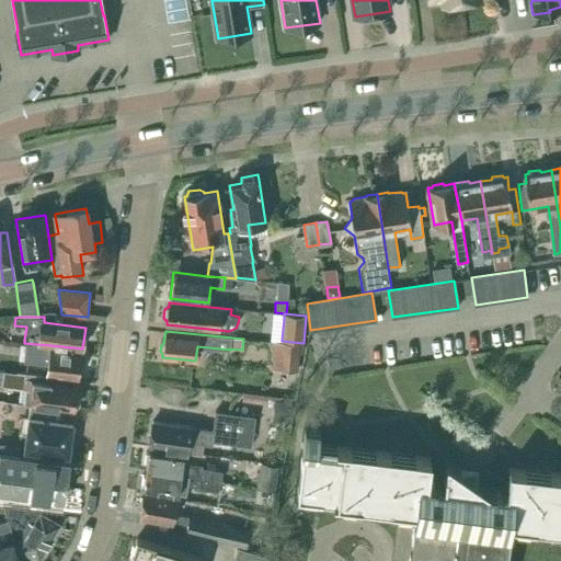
[(274,342),(272,367),(298,369),(299,361),(302,361),(304,344),(274,342)]
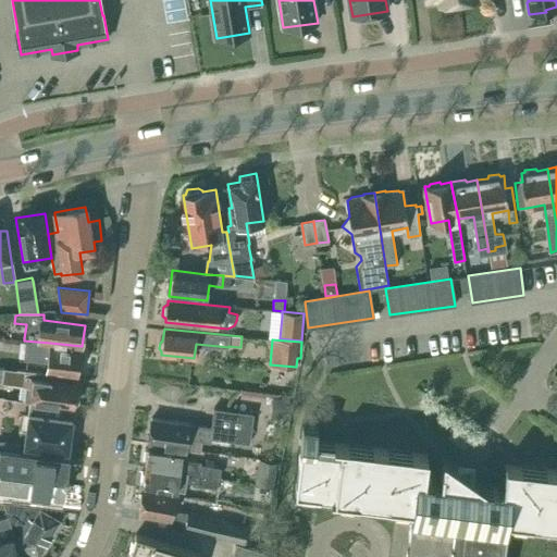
[(77,378),(81,351),(50,347),(50,343),(24,341),(24,342),(21,342),(19,358),(24,358),(24,359),(48,361),(47,373),(77,378)]
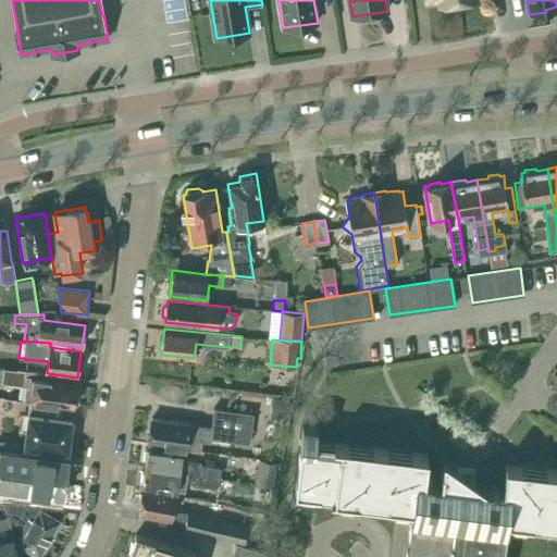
[(19,385),(21,386),(19,399),(73,406),(74,406),(74,404),(78,401),(79,392),(76,387),(77,381),(35,375),(35,371),(3,368),(1,383),(19,385)]
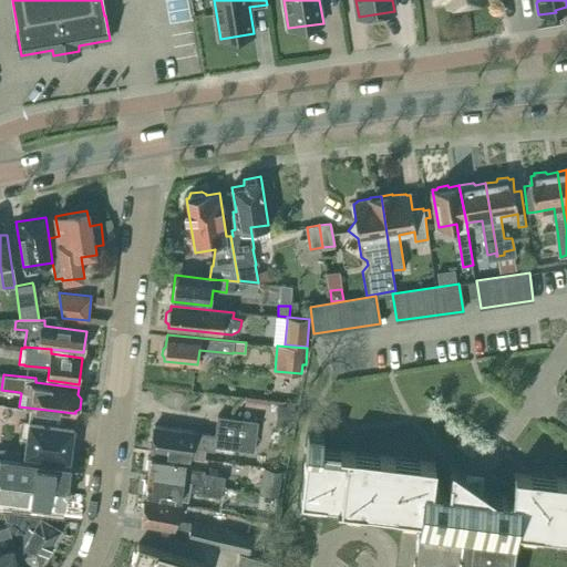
[(278,404),(276,423),(292,425),(296,406),(278,404)]
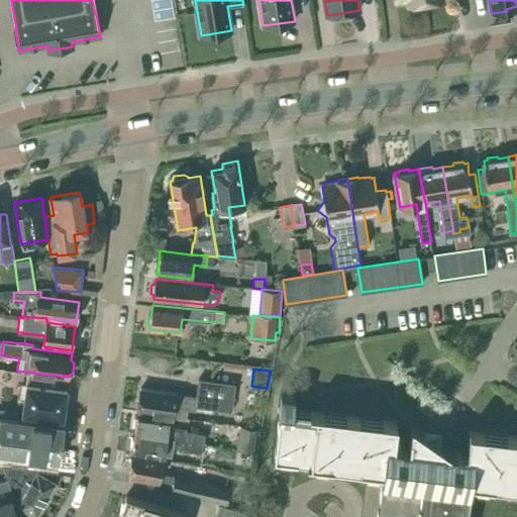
[(67,389),(68,377),(17,371),(17,372),(28,373),(25,383),(22,413),(64,419),(67,389)]
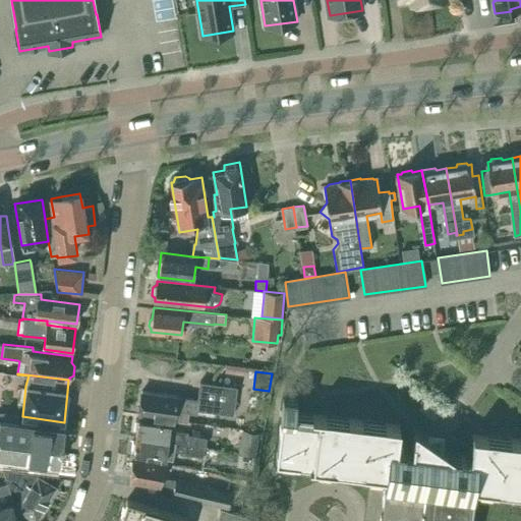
[(138,414),(187,421),(189,412),(196,412),(197,409),(233,414),(236,387),(199,382),(197,398),(142,391),(138,414)]
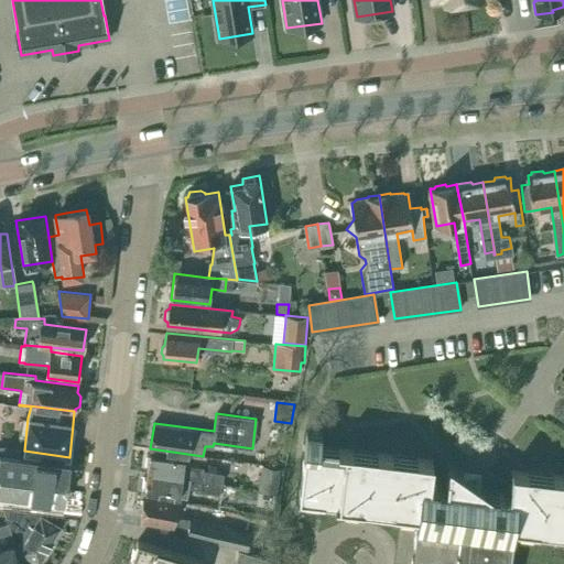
[(563,475),(511,469),(509,495),(492,492),(448,463),(433,459),(320,446),(321,433),(306,431),(299,499),(416,513),(415,527),(416,527),(411,563),(509,563),(512,539),(513,539),(514,525),(563,530),(563,475)]
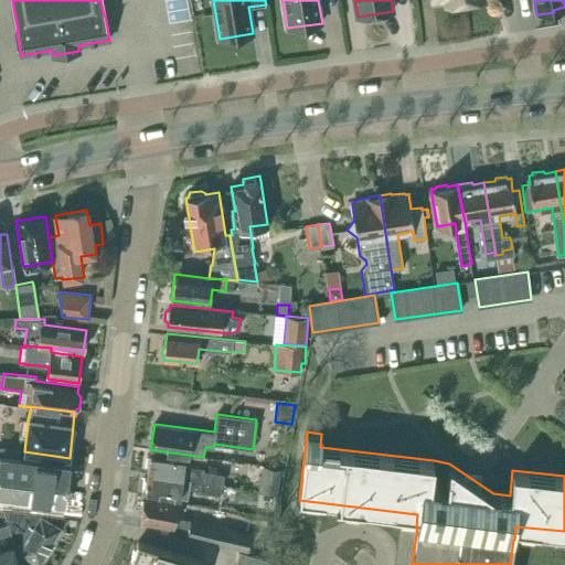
[(203,480),(222,484),(224,472),(204,469),(204,468),(199,467),(184,466),(184,458),(150,454),(148,472),(203,480)]
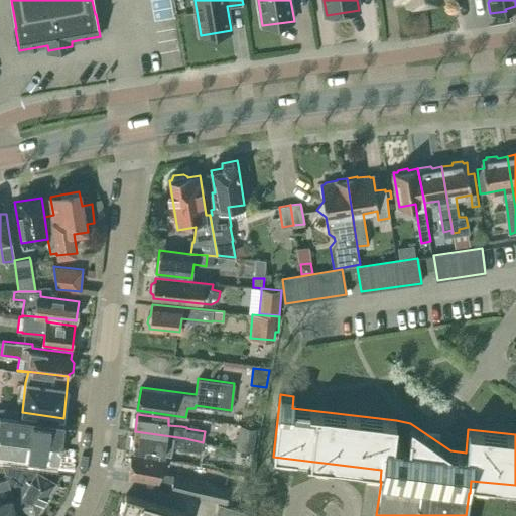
[(0,452),(57,460),(62,423),(0,415),(0,452)]
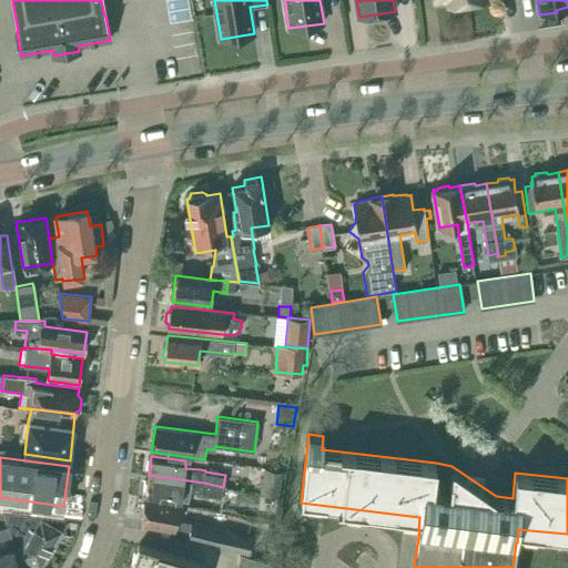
[(264,469),(261,495),(279,497),(283,473),(264,469)]
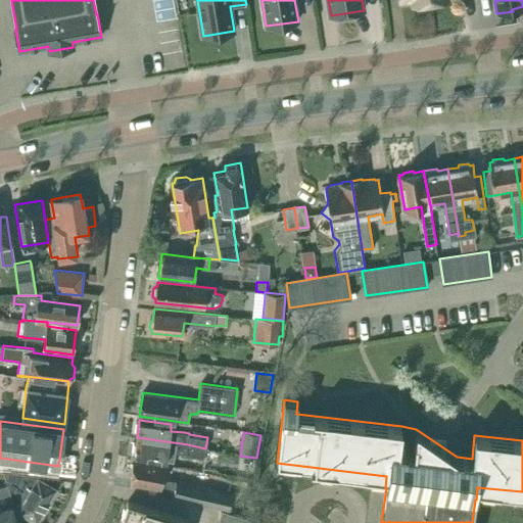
[(137,437),(135,455),(167,460),(168,449),(181,453),(181,455),(204,459),(204,457),(219,459),(220,450),(205,448),(188,444),(137,437)]
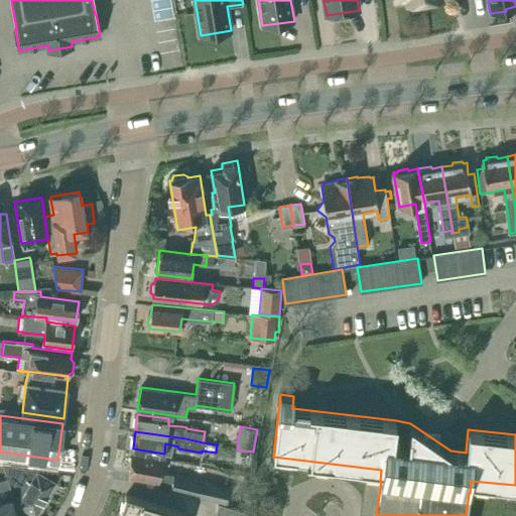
[(156,487),(198,496),(226,503),(230,487),(159,472),(162,459),(132,453),(129,477),(157,482),(156,487)]
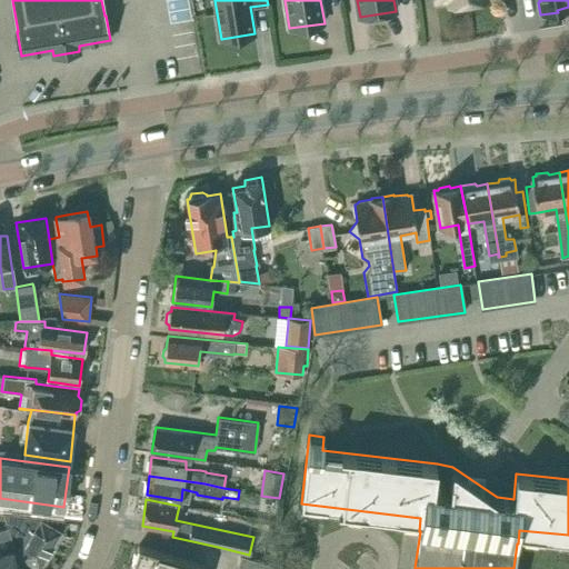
[(23,557),(39,567),(47,555),(48,555),(53,546),(52,545),(61,530),(41,518),(3,512),(10,530),(25,538),(19,548),(23,557)]
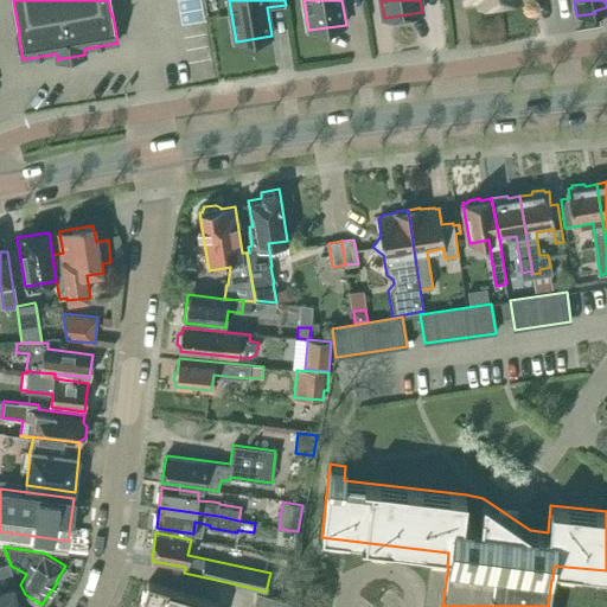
[(295,564),(286,562),(283,572),(294,574),(295,564)]
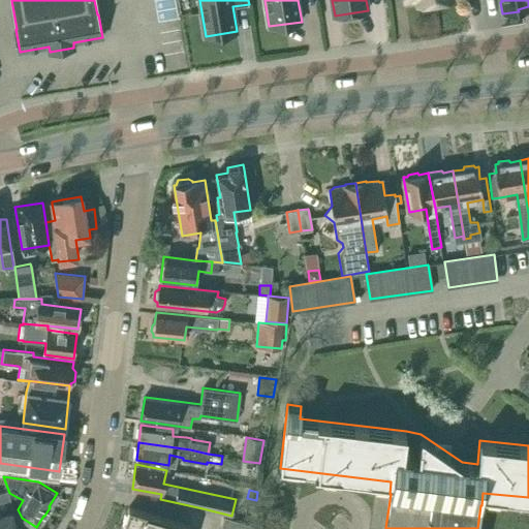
[(0,528),(21,528),(8,491),(0,493),(0,528)]
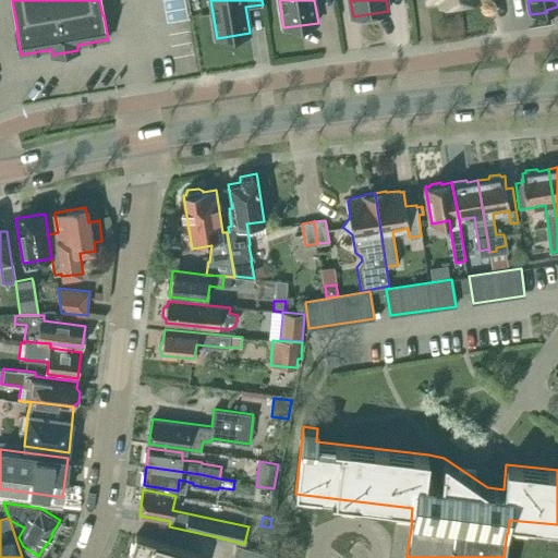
[(199,557),(201,555),(136,535),(130,555),(141,557),(199,557)]
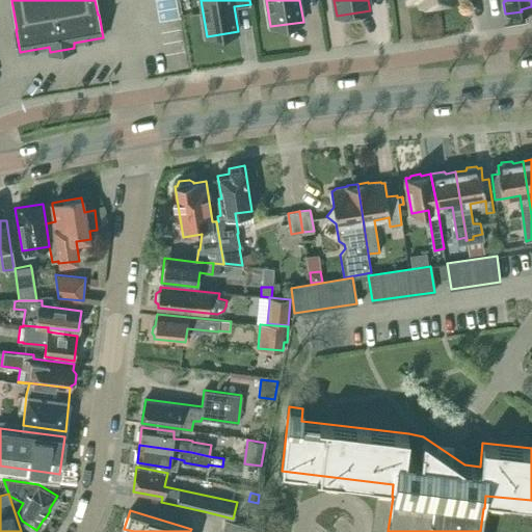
[(220,531),(267,531),(224,519),(220,531)]
